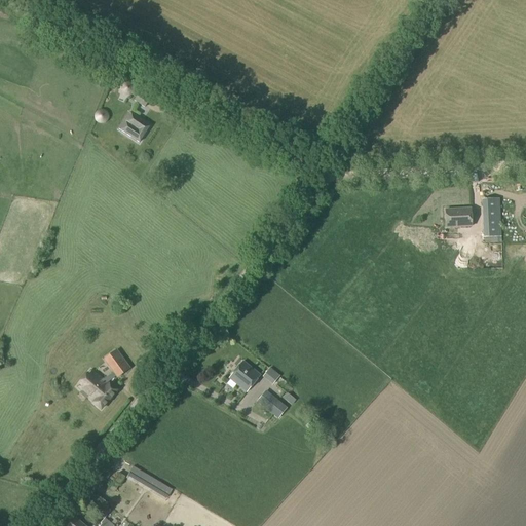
[(144,108),(149,100),(139,94),(134,101),(144,108)]
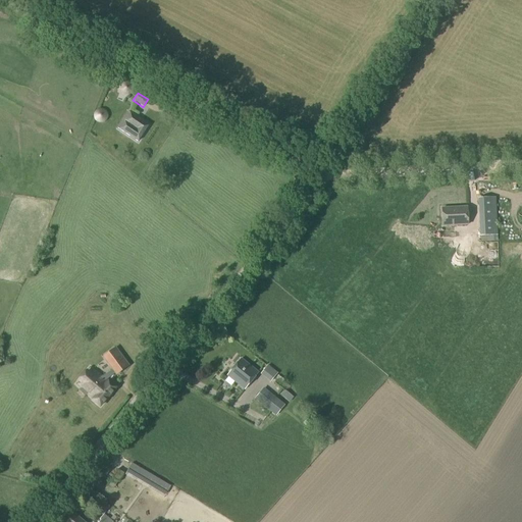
[(138,142),(149,125),(128,112),(117,128),(138,142)]
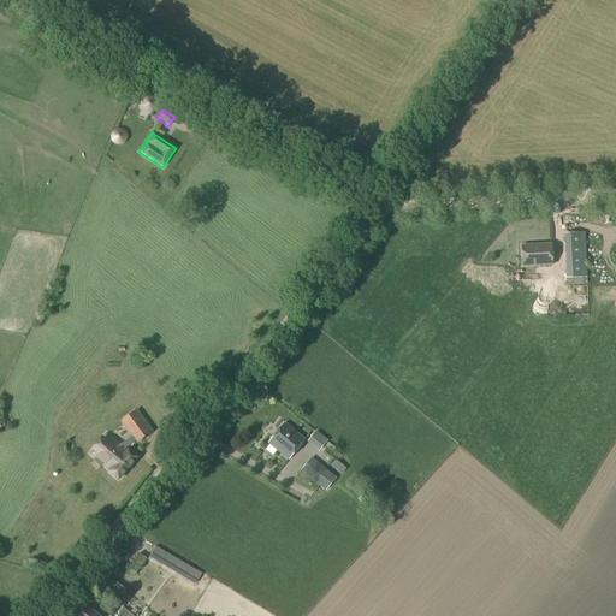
[(300,178),(292,175),(292,176),(289,183),(296,187),(300,178)]
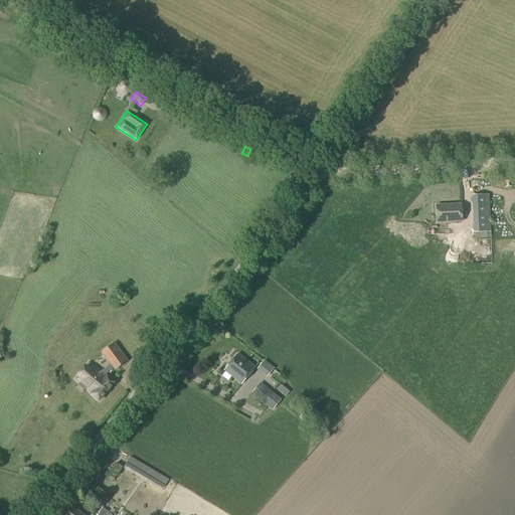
[(489,237),(489,232),(490,232),(488,195),(472,196),(474,233),(477,233),(478,238),(489,237)]
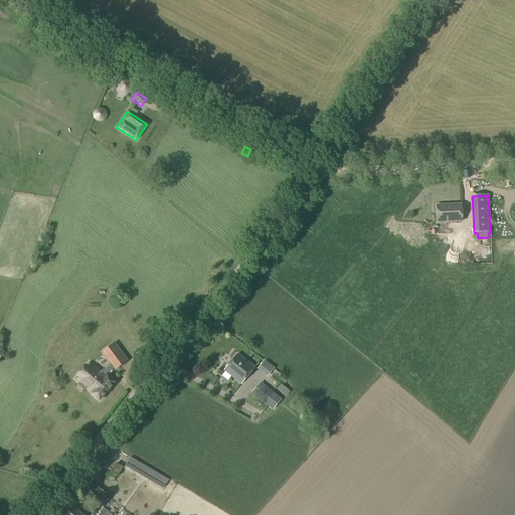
[(437,223),(461,221),(460,204),(436,206),(437,223)]
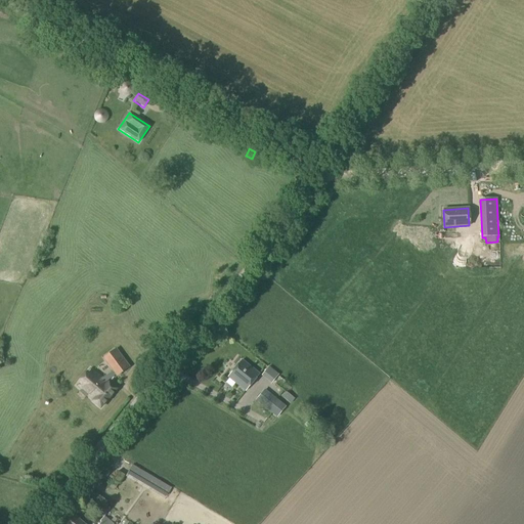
[(104,357),(103,358),(114,372),(101,379),(105,382),(116,374),(118,376),(129,367),(115,349),(104,357)]
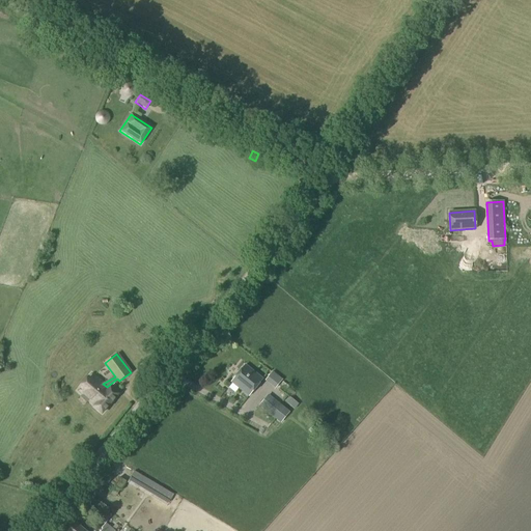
[(249,395),(261,380),(245,366),(232,382),(249,395)]
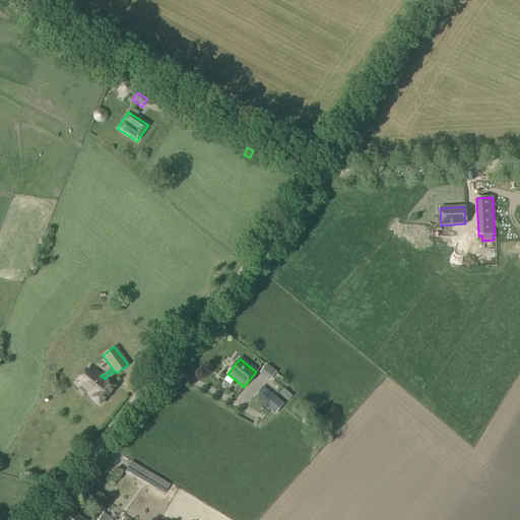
[(262,370),(270,377),(276,369),(269,362),(262,370)]
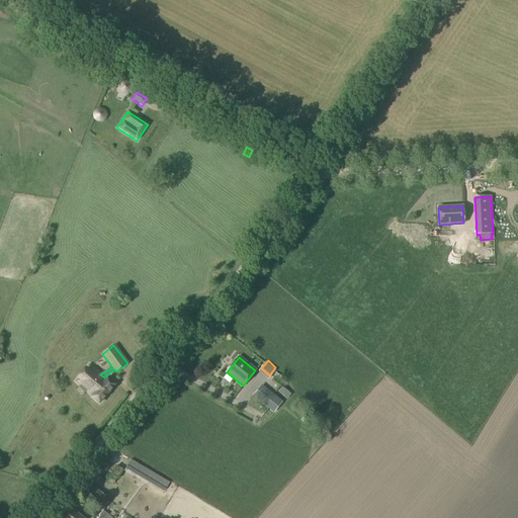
[(104,377),(100,374),(99,375),(93,371),(93,370),(92,370),(90,373),(85,369),(78,377),(83,381),(81,383),(81,384),(81,385),(87,390),(87,391),(87,392),(93,396),(92,398),(99,403),(114,384),(107,378),(106,379),(105,378),(104,377)]
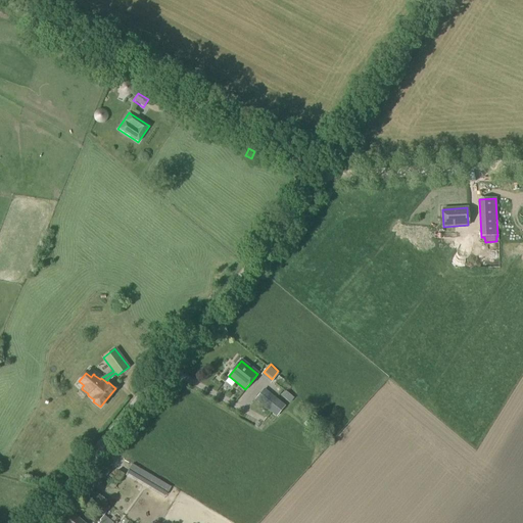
[(276,417),(285,406),(264,388),(254,399),(276,417)]
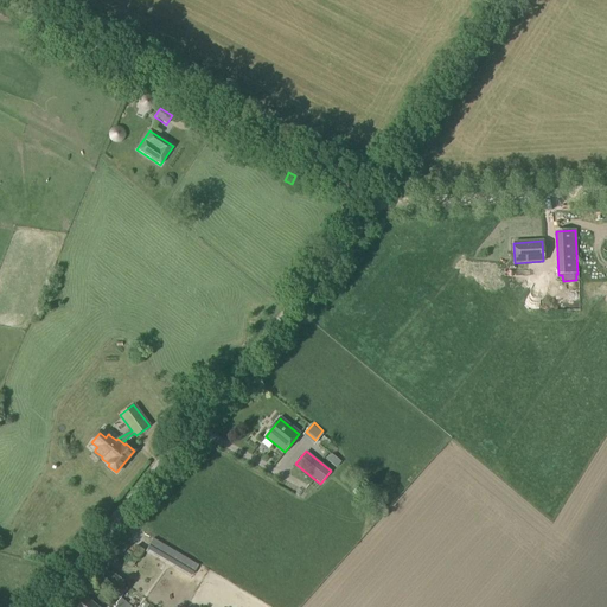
[(336,468),(340,462),(332,457),(327,461),(336,468)]
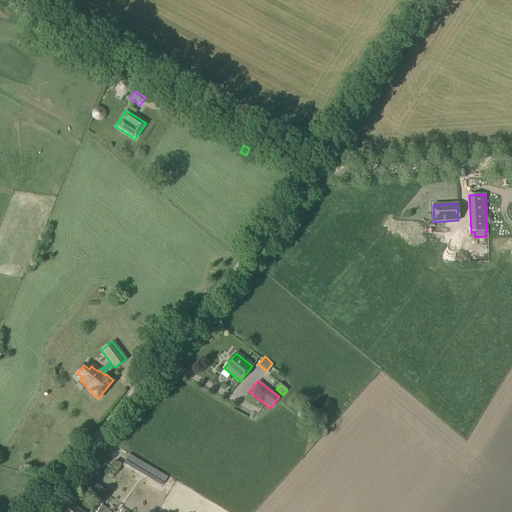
[(129,455),(124,464),(161,486),(167,477),(129,455)]
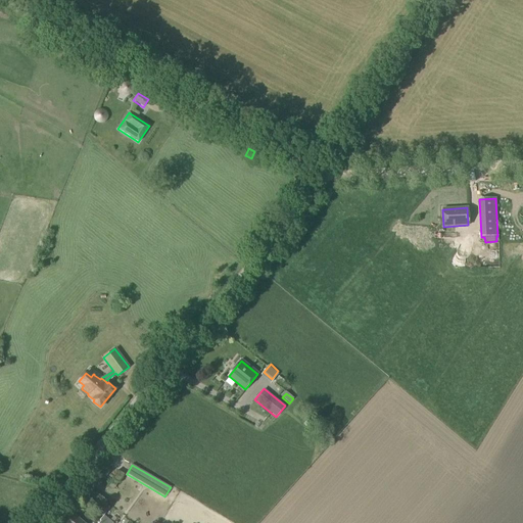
[(101,516),(105,510),(102,507),(97,512),(101,516)]
